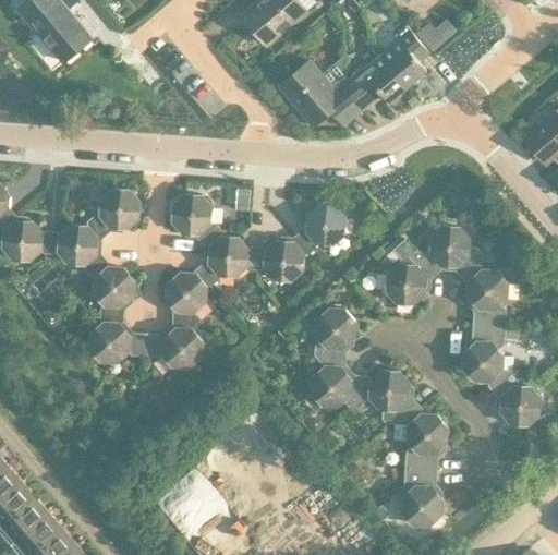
[(69,13),(83,0),(32,0),(19,11),(63,64),(92,40),(69,13)]
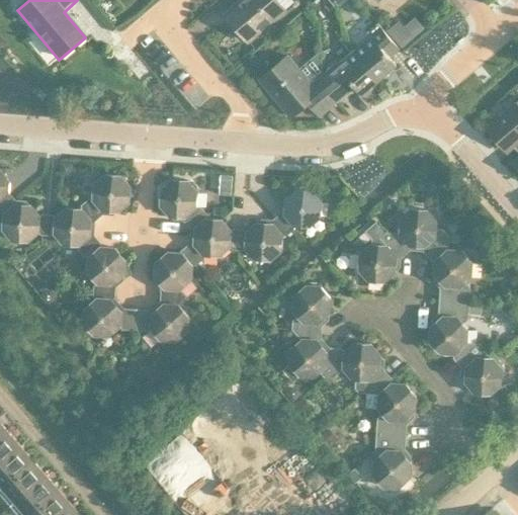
[(243,0),(226,15),(249,44),(285,12),(275,0),(243,0)]
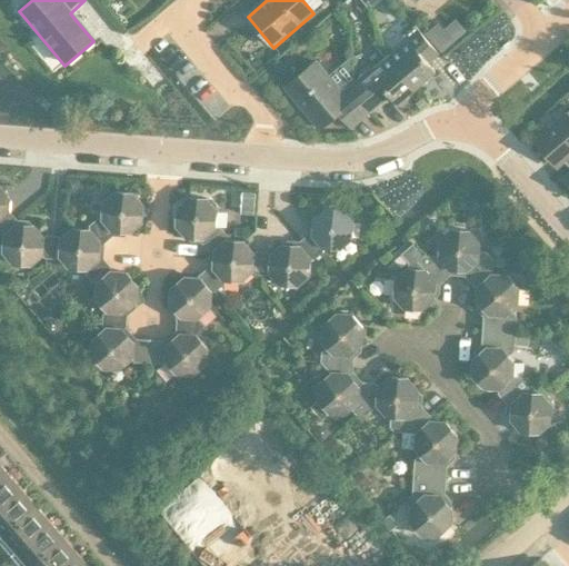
[(426,62),(437,55),(415,28),(403,38),(407,42),(389,58),(416,89),(435,73),(426,62)]
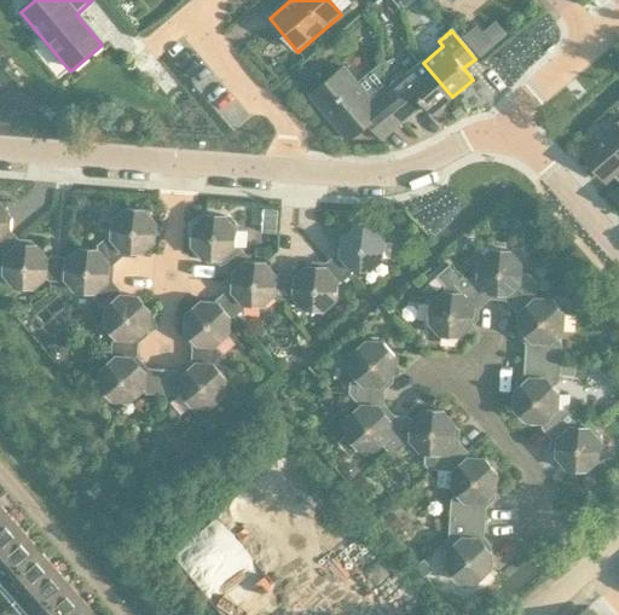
[(499,30),(482,44),(493,56),(509,42),(499,30)]
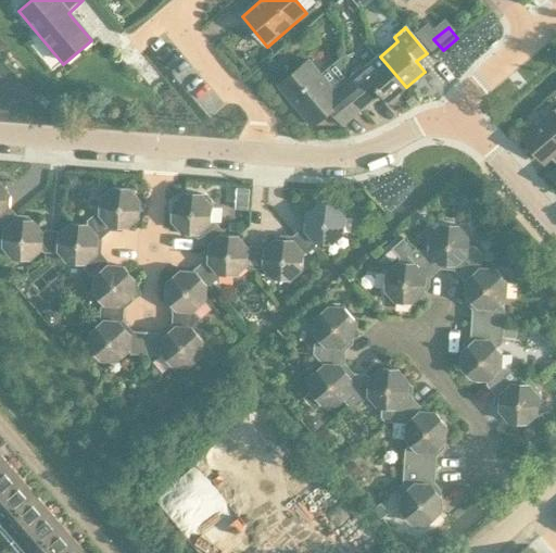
[(387,103),(406,87),(380,57),(362,72),(358,66),(350,74),(349,79),(351,82),(341,89),(361,112),(371,103),(369,100),(378,92),(387,103)]
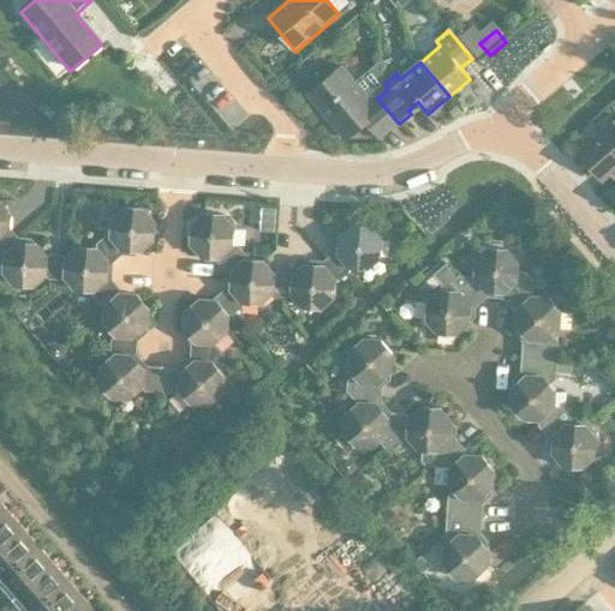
[(377,99),(371,103),(341,69),(309,96),(346,141),(366,124),(380,139),(399,124),(377,99)]
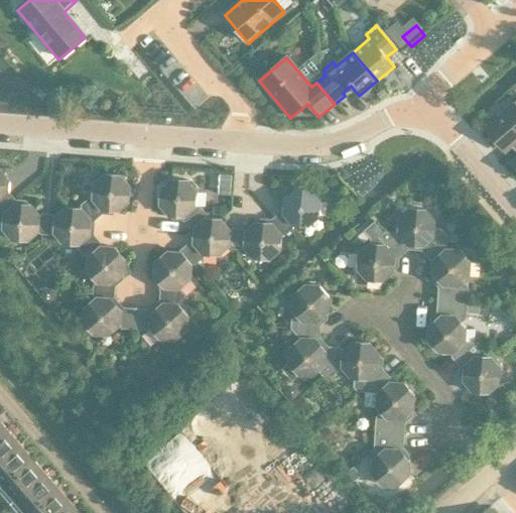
[(515,102),(484,130),(499,146),(511,147),(515,153),(515,102)]
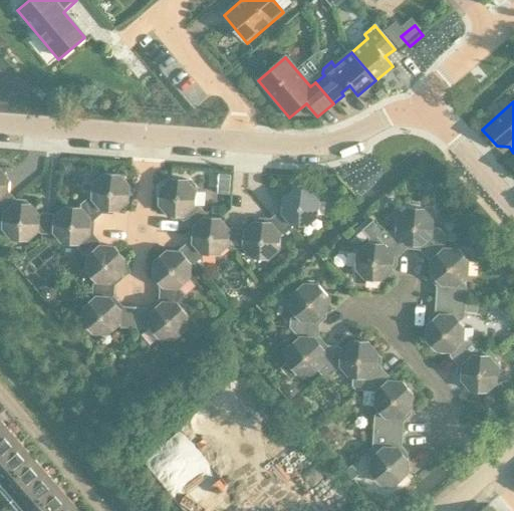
[(6,179),(0,171),(0,215),(4,215),(15,204),(15,201),(9,193),(5,192),(6,179)]
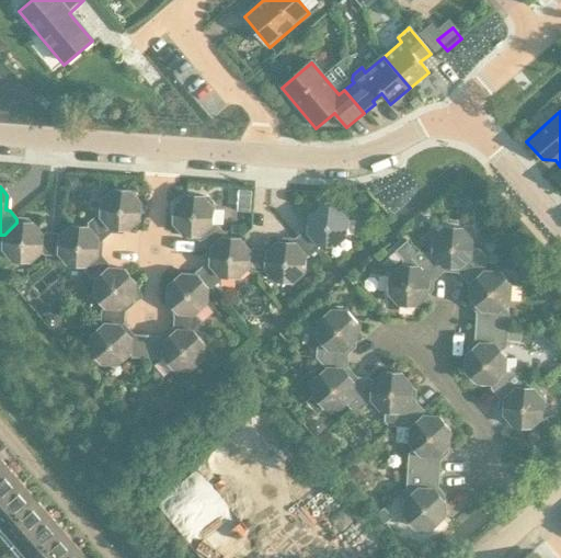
[(141,205),(130,192),(114,191),(102,202),(101,219),(95,218),(88,225),(88,229),(99,242),(103,242),(111,235),(112,230),(128,232),(140,221),(141,205)]
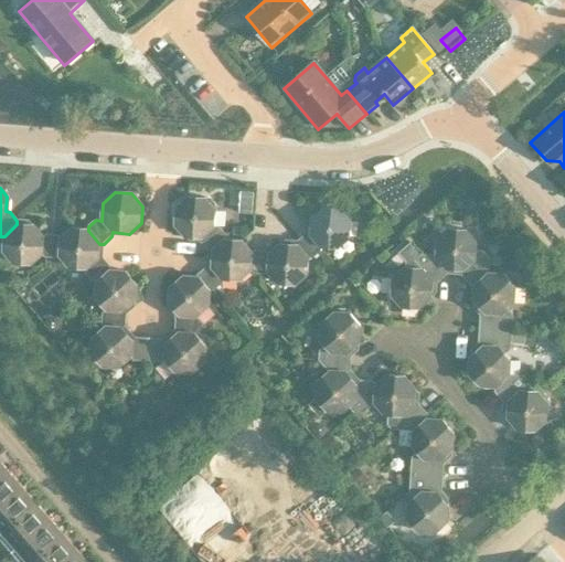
[(215,212),(205,200),(188,199),(176,210),(174,225),(185,239),(202,240),(214,229),(215,212)]
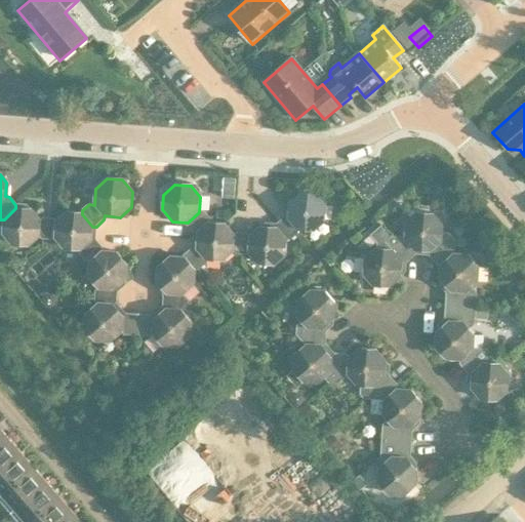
[(326,207),(316,195),(301,194),(290,203),(289,217),(284,217),(277,225),(277,229),(287,241),(291,241),(298,235),(299,231),(314,232),(325,222),(326,207)]
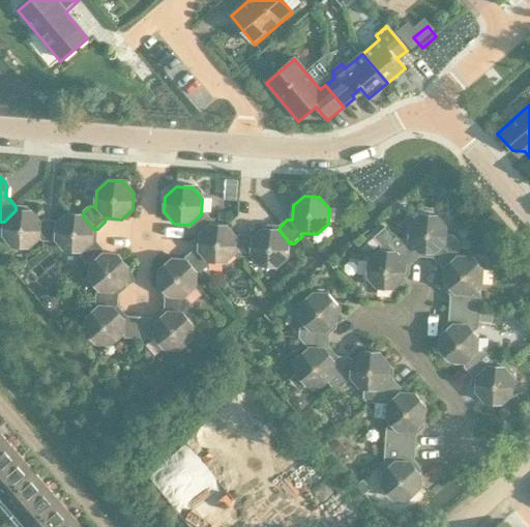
[(40,224),(30,212),(16,210),(4,222),(2,236),(12,247),(28,250),(39,240),(41,242),(52,243),(55,240),(56,224),(54,222),(43,221),(40,224)]
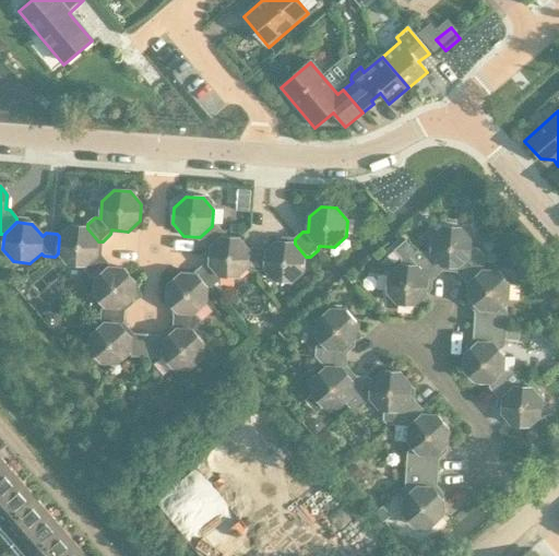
[(103,241),(98,241),(87,228),(71,228),(59,236),(58,253),(69,265),(85,267),(84,272),(87,275),(105,260),(102,257),(103,241)]
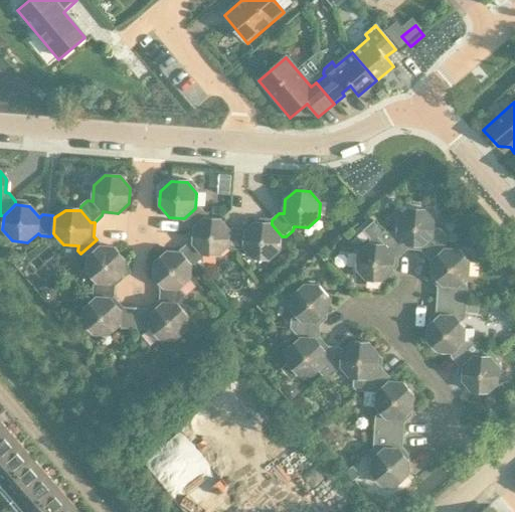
[(434,223),(424,212),(409,210),(397,220),(396,234),(407,246),(420,247),(420,252),(427,262),(433,262),(445,251),(446,251),(446,237),(440,230),(434,229),(434,223)]
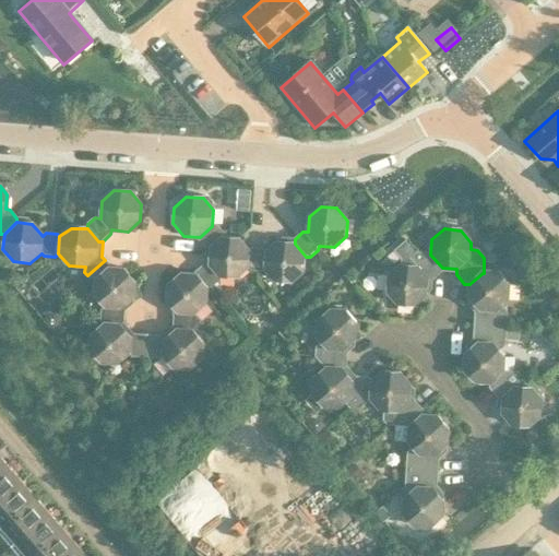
[(249,251),(239,239),(223,238),(210,249),(209,264),(204,264),(197,271),(197,275),(206,288),(212,288),(219,282),(221,278),(236,279),(248,269),(249,251)]
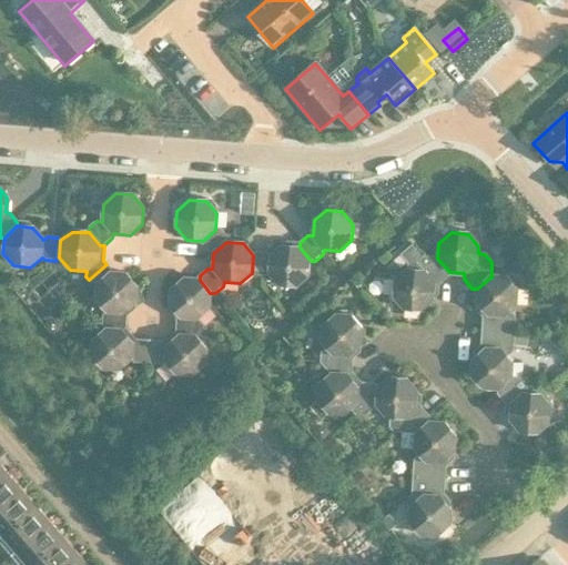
[(311,261),(300,248),(283,245),(272,256),(269,253),(255,252),(253,255),(252,273),(255,276),(265,276),(270,273),(280,286),(297,286),(310,276),(311,261)]
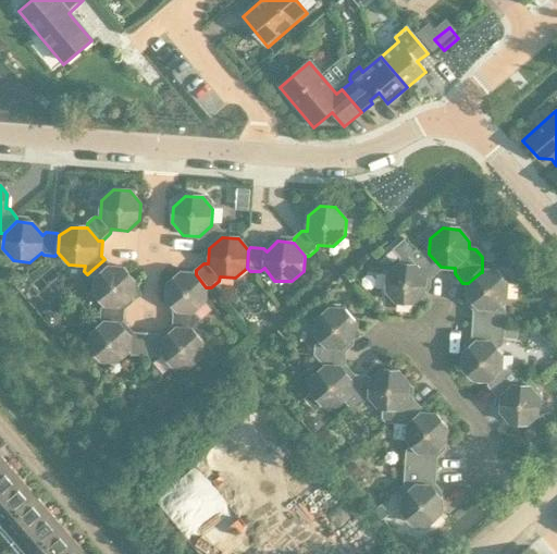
[(429,254),(415,253),(404,241),(393,251),(399,260),(399,266),(386,277),(385,293),(396,305),(412,306),(424,295),(425,280),(431,281),(441,272),(441,267),(429,254)]
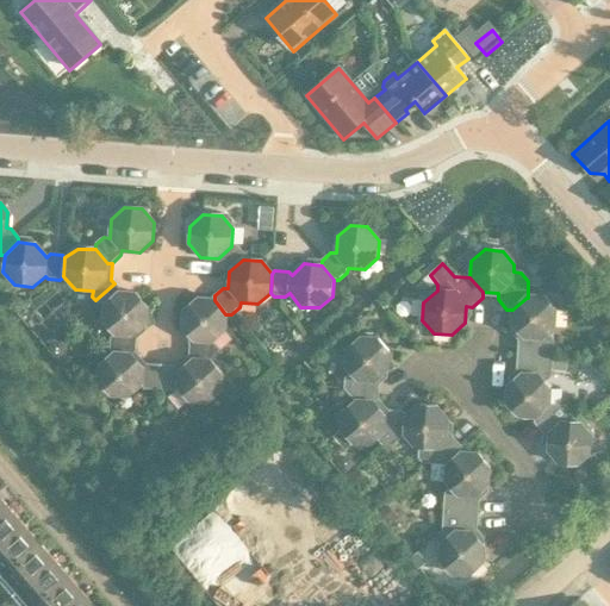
[(118,293),(118,288),(114,283),(95,300),(99,305),(104,305),(103,323),(114,336),(132,337),(145,325),(147,308),(135,294),(118,293)]
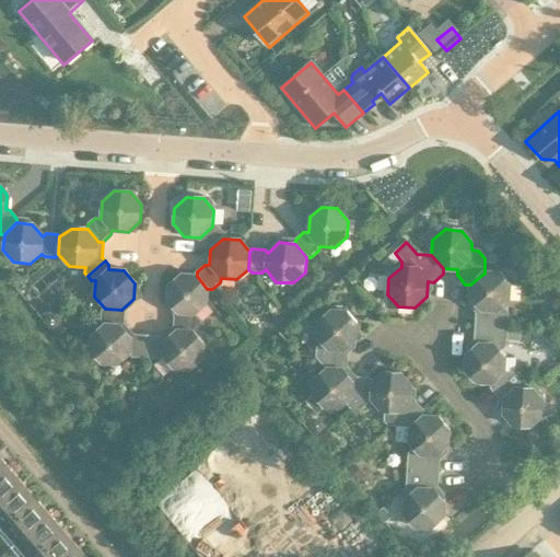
[(499,274),(485,274),(483,274),(470,285),(469,300),(479,312),(476,314),(475,328),(506,331),(508,313),(503,308),(509,302),(510,287),(499,274)]
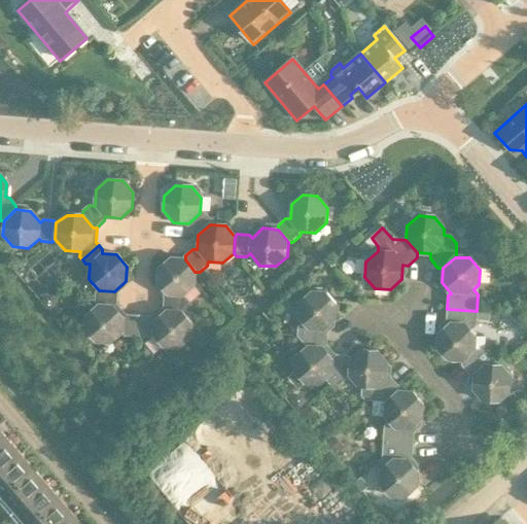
[(195,272),(185,259),(170,258),(157,270),(156,284),(167,295),(182,297),(194,287),(195,272)]
